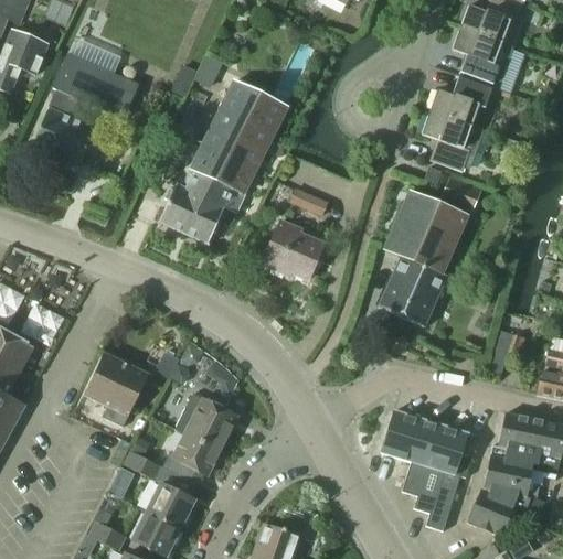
[(0,0),(0,32),(8,14),(21,20),(29,0),(0,0)]
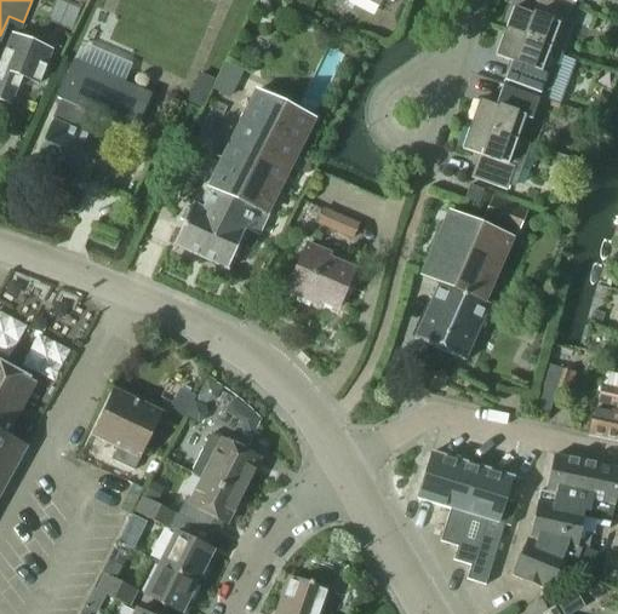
[(567,24),(576,0),(537,0),(534,10),(516,3),(507,27),(551,44),(560,22),(567,24)]
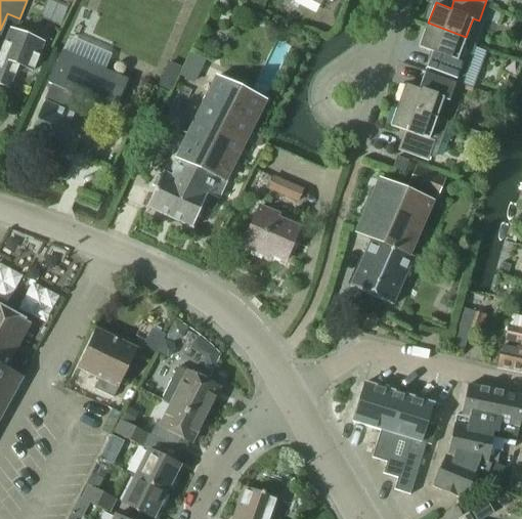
[(466,37),(428,23),(420,43),(435,49),(428,67),(457,78),(463,80),(477,40),(466,37)]
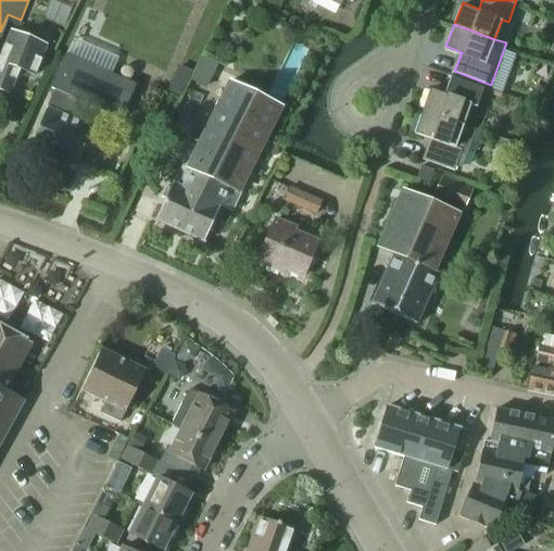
[(49,40),(13,26),(0,57),(0,83),(12,87),(21,67),(36,74),(49,40)]
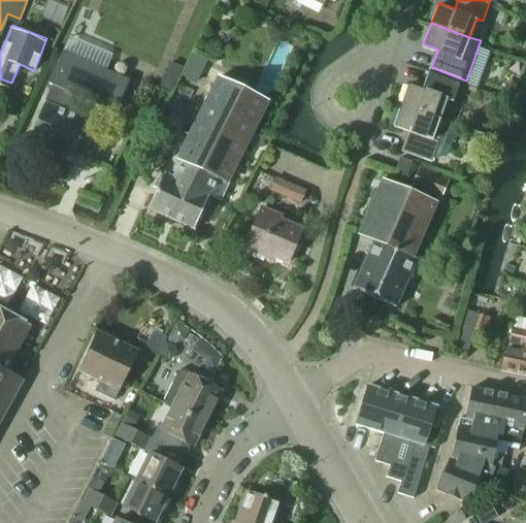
[(117,108),(131,75),(64,46),(50,79),(54,82),(47,97),(66,105),(73,92),(91,99),(92,98),(117,108)]
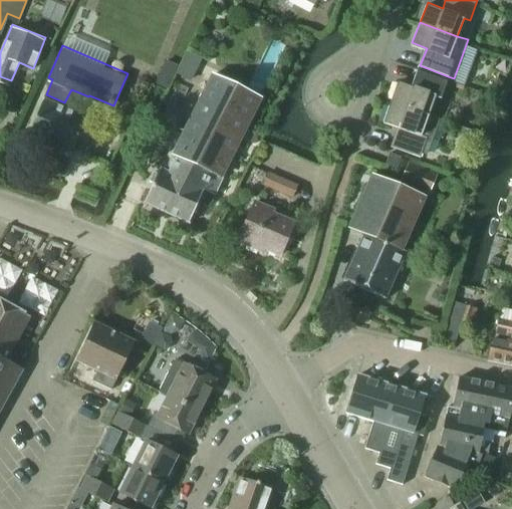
[(169,85),(179,61),(167,56),(157,79),(163,82),(169,85)]
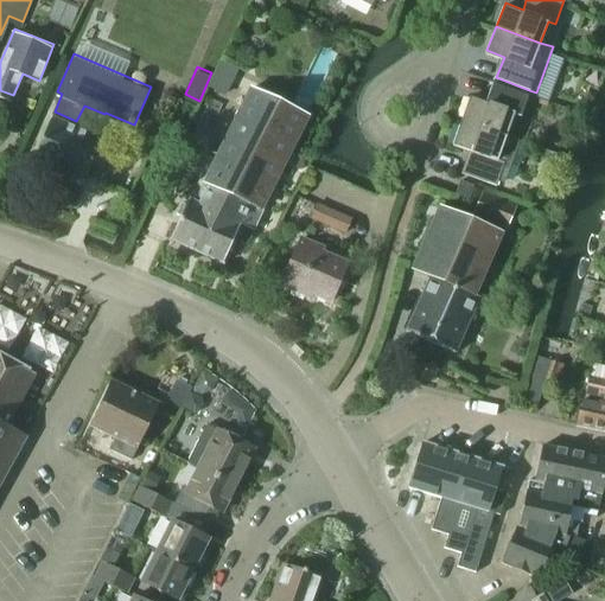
[(521,113),(529,90),(496,77),(489,100),(471,93),(463,117),(508,132),(515,110),(521,113)]
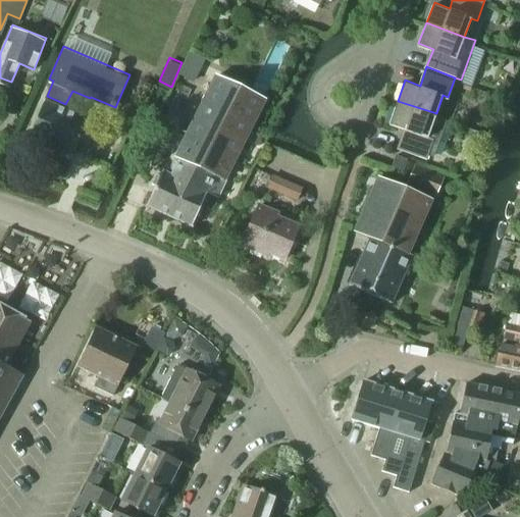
[(266,96),(218,71),(177,151),(182,154),(173,172),(163,167),(147,201),(193,223),(209,190),(219,195),(227,178),(226,177),(266,96)]
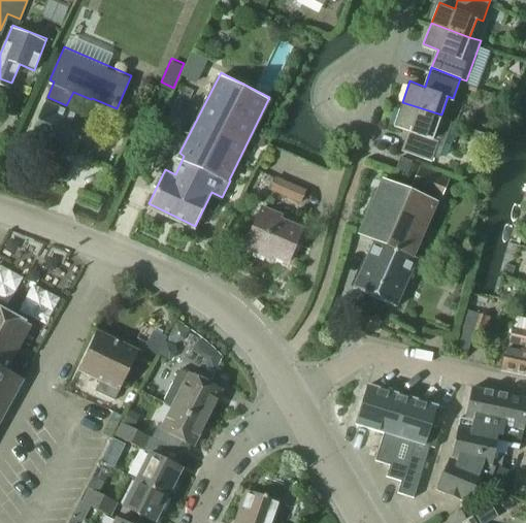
[(91,117),(66,105),(47,97),(31,134),(74,153),(91,117)]
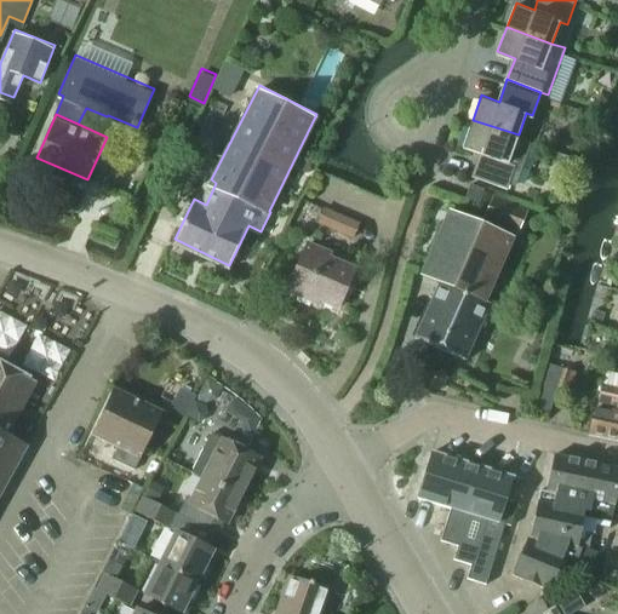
[(519,135),(473,120),(463,144),(482,150),(474,173),(508,185),(511,176),(518,178),(532,139),(519,135)]
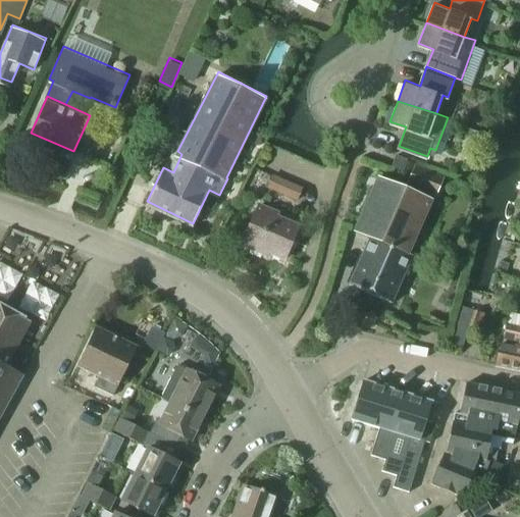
[(408,155),(397,152),(393,163),(404,167),(408,155)]
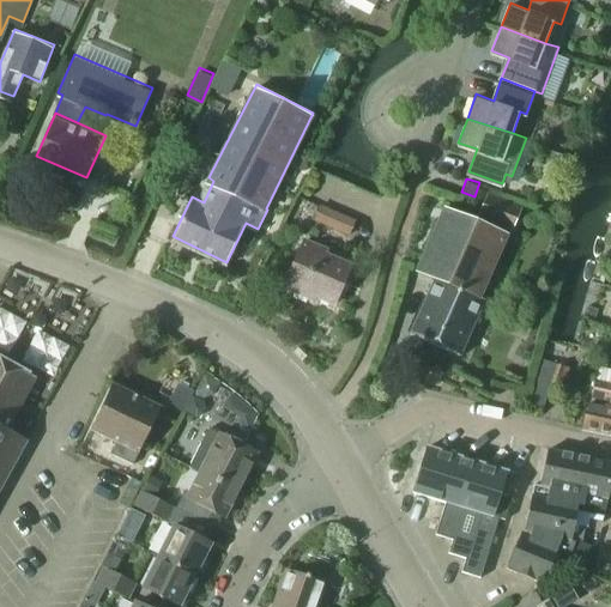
[(512,229),(522,204),(489,188),(478,213),(512,229)]
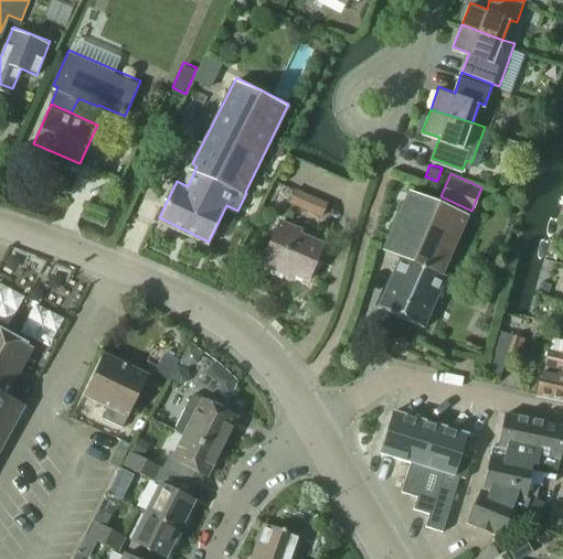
[(296,185),(290,197),(322,213),(328,200),(296,185)]
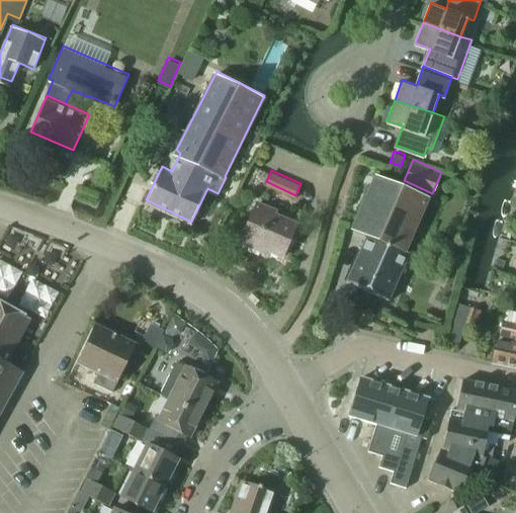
[(366,232),(347,278),(388,296),(408,249),(404,247),(427,195),(373,172),(351,225),(366,232)]
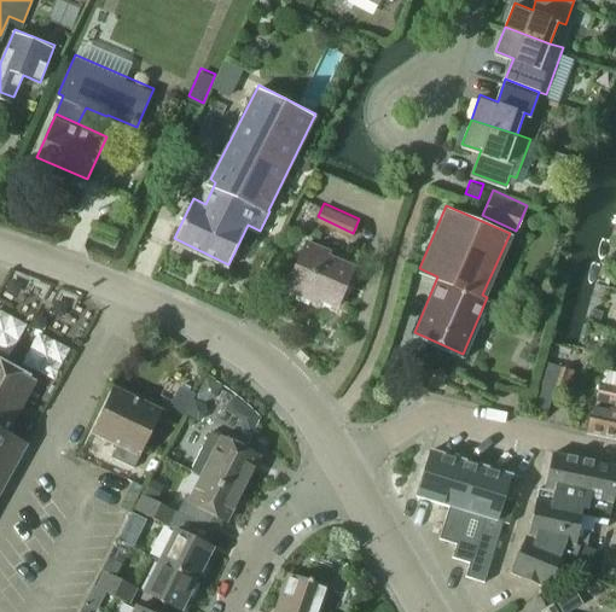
[(308,238),(288,284),(318,297),(319,295),(337,302),(355,262),(330,251),(331,248),(308,238)]
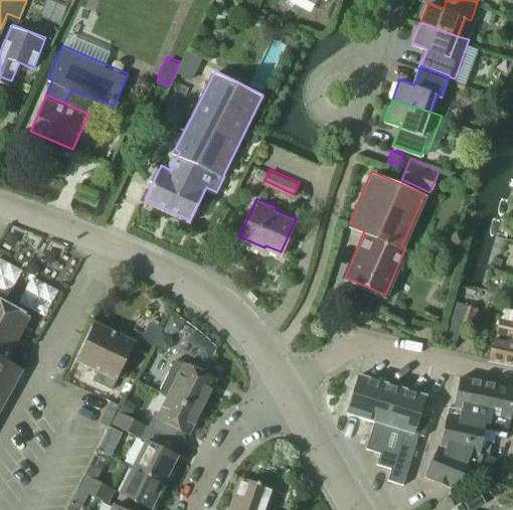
[(0,409),(23,367),(8,358),(31,315),(0,297),(0,409)]
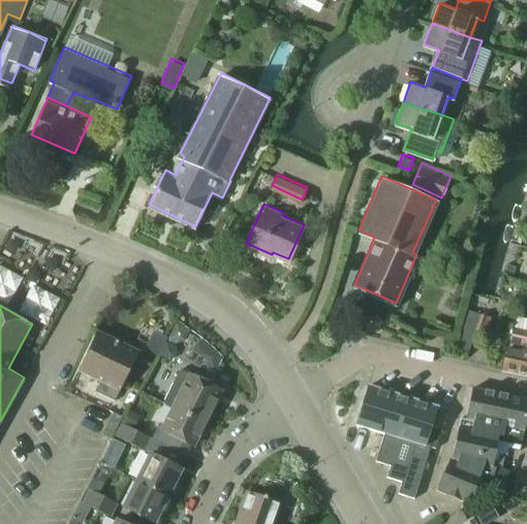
[(476,310),(472,330),(489,334),(493,313),(483,311),(483,308),(473,306),(472,310),(476,310)]
